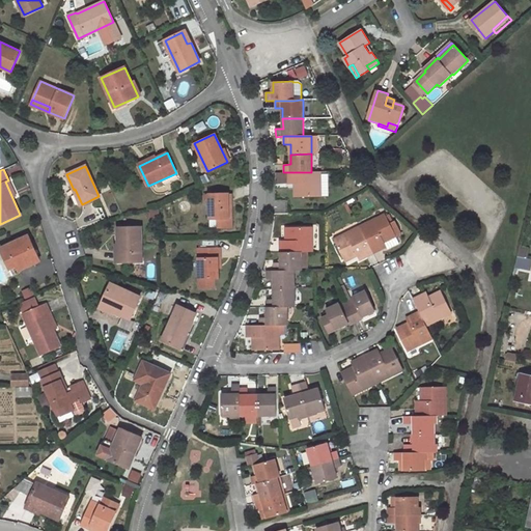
[(287,172),(287,185),(299,185),(299,197),(320,196),(320,172),(311,172),(287,172)]
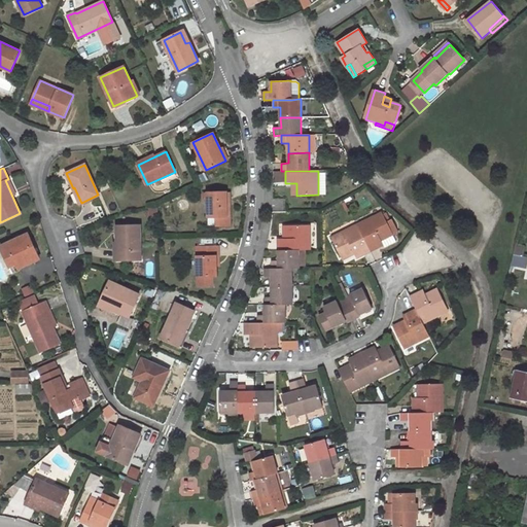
[(207,192),(208,217),(216,216),(216,225),(231,225),(230,206),(226,206),(226,192),(207,192)]
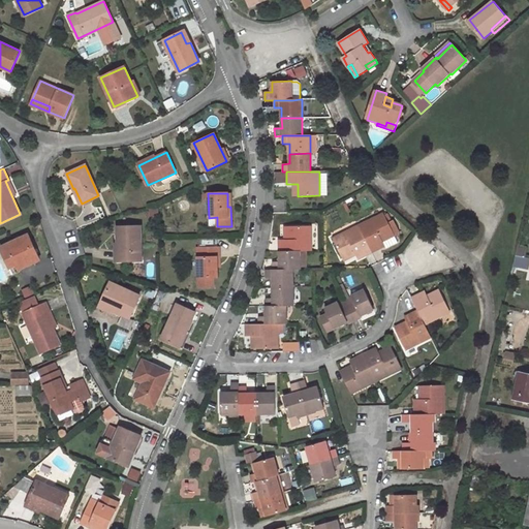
[(359,226),(372,252),(385,246),(386,248),(398,242),(395,236),(393,231),(398,228),(394,219),(387,222),(383,213),(359,226)]
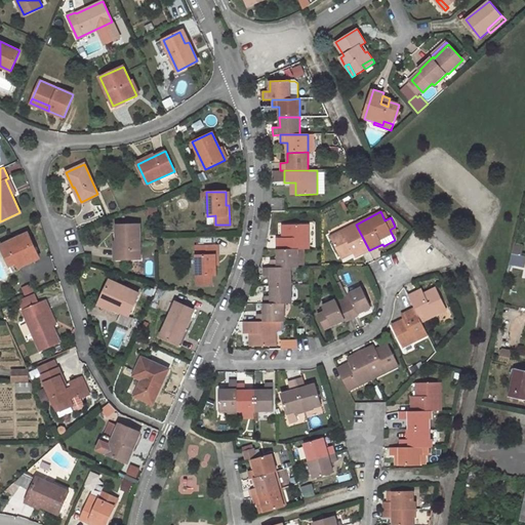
[(207,216),(207,225),(215,225),(215,215),(207,216)]
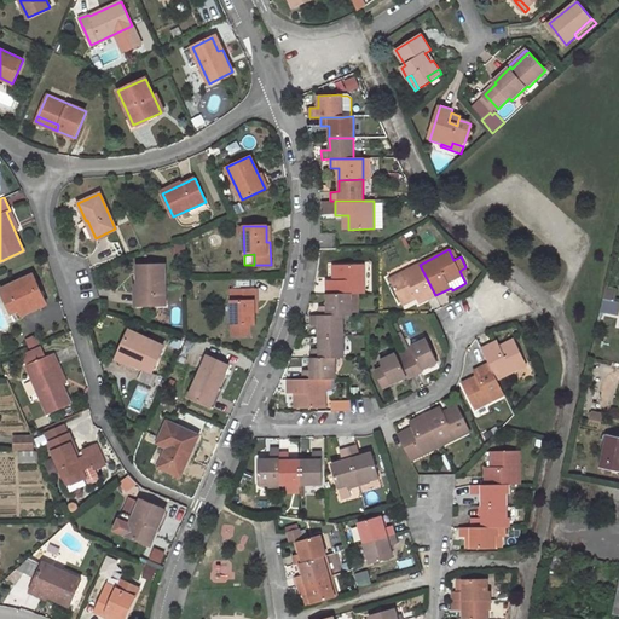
[(142,284),(143,306),(166,305),(165,265),(138,265),(138,284),(142,284)]
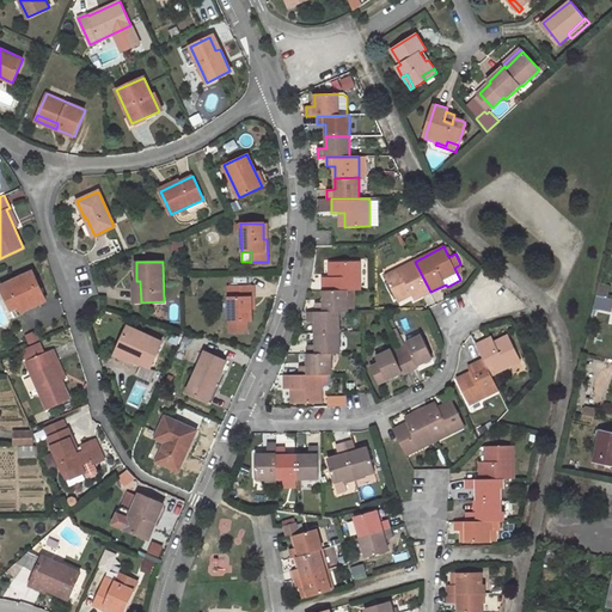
[(329,277),(323,277),(323,291),(347,291),(360,289),(360,262),(329,263),(329,277)]
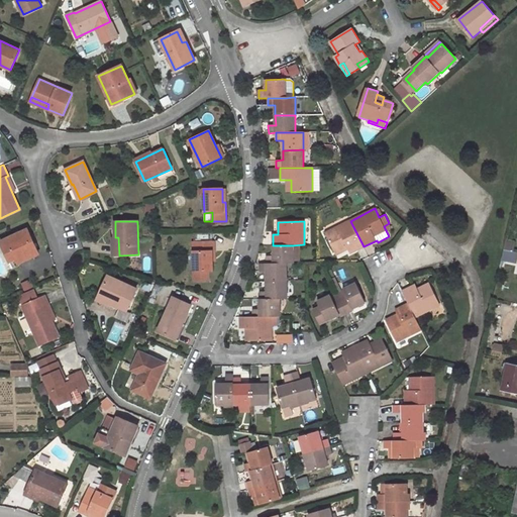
[(350,221),(326,233),(335,251),(346,246),(349,252),(364,246),(350,221)]
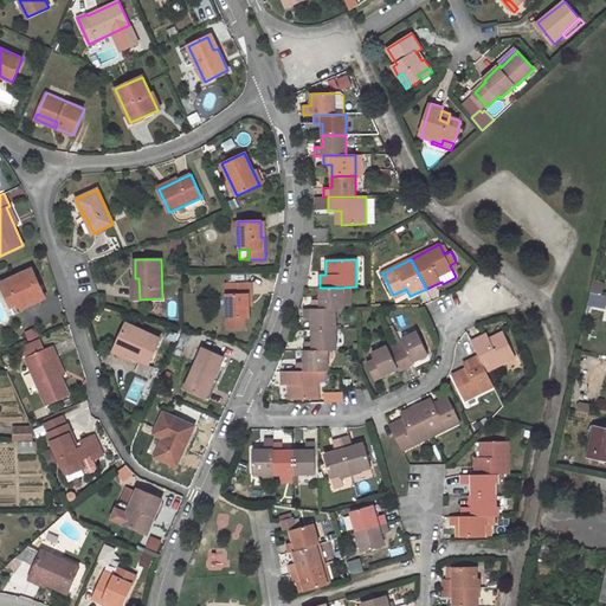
[(32,269),(1,283),(12,307),(43,292),(32,269)]
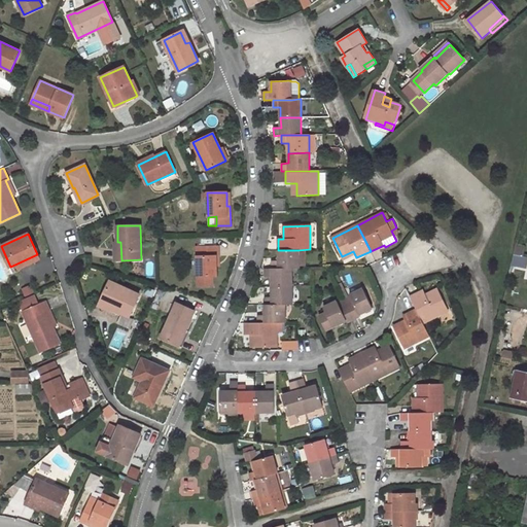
[(523,256),(525,246),(516,244),(513,254),(523,256)]
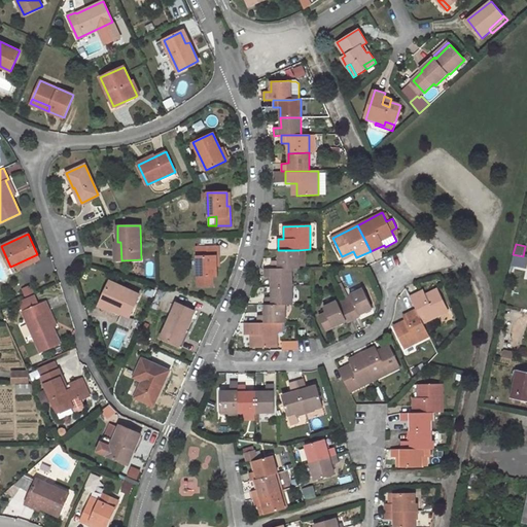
[(212,277),(216,277),(216,256),(218,256),(218,246),(197,247),(198,286),(212,285),(212,277)]
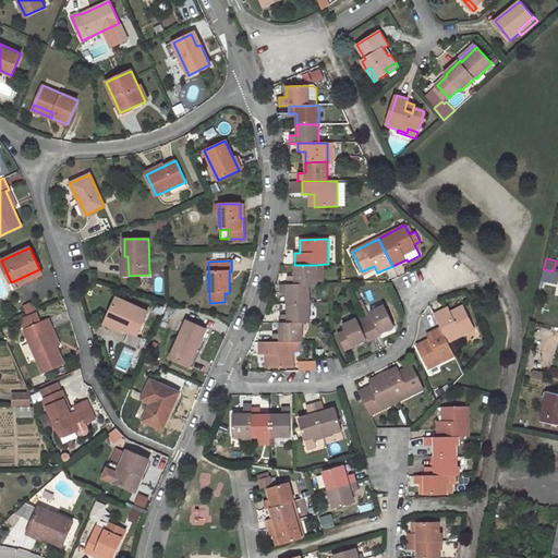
[(295,277),(287,277),(288,284),(308,284),(317,283),(316,265),(294,265),(295,277)]
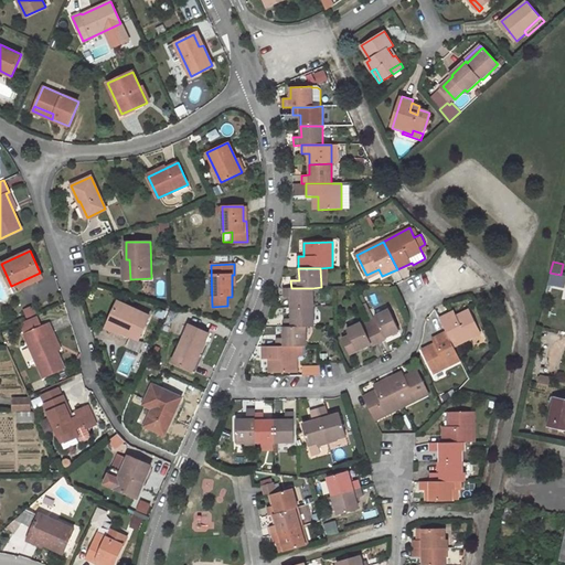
[(547,284),(562,286),(563,275),(561,275),(550,273),(547,284)]
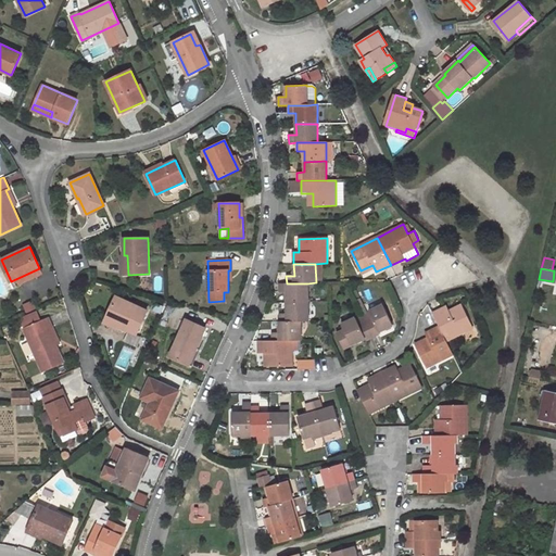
[(279,291),(287,291),(287,302),(308,302),(307,283),(287,283),(278,283),(279,291)]
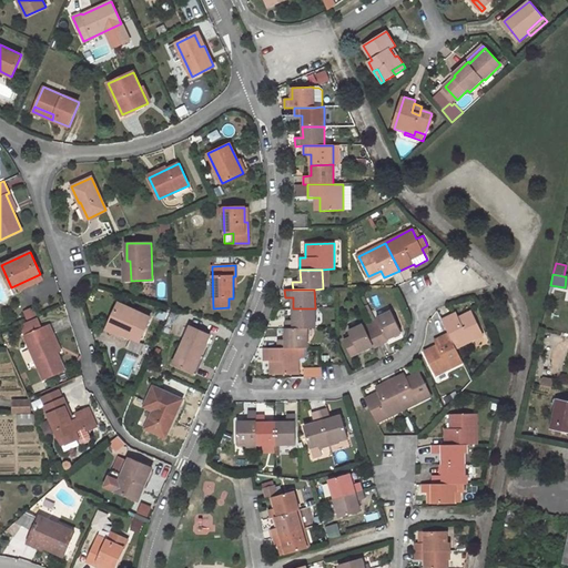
[(150,317),(119,303),(110,323),(121,328),(120,332),(139,342),(150,317)]
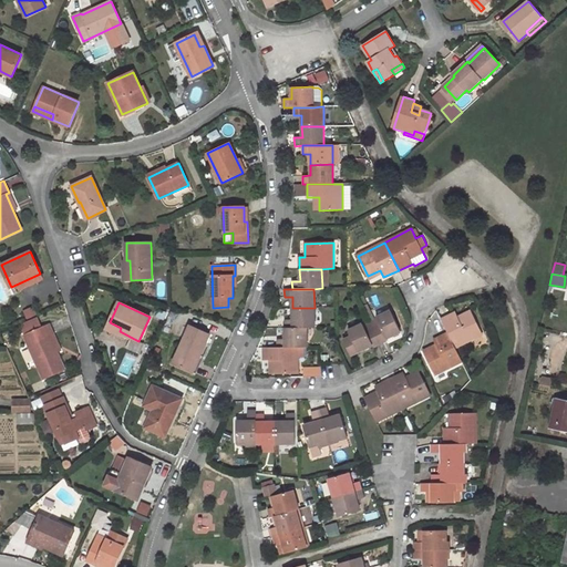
[(292,319),(285,320),(285,328),(307,328),(315,327),(315,308),(292,308),(292,319)]
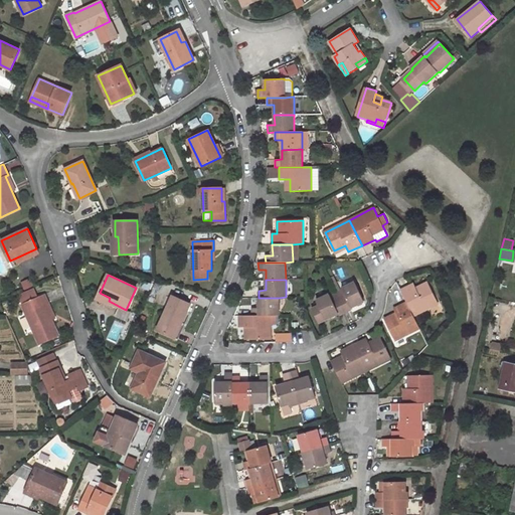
[(354,282),(341,289),(344,295),(338,298),(345,313),(351,310),(350,308),(363,301),(354,282)]
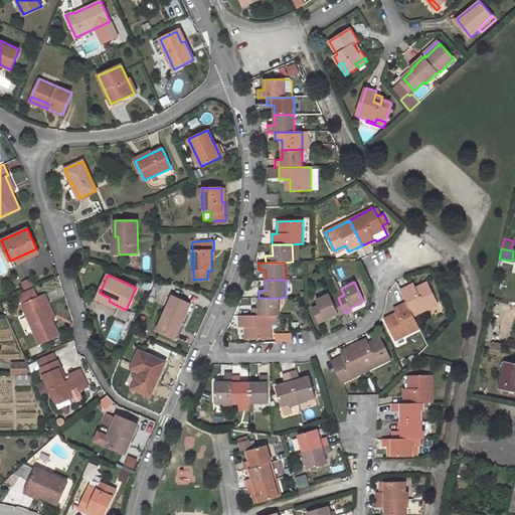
[(413,316),(438,303),(428,285),(416,290),(413,284),(400,290),(406,303),(413,316)]
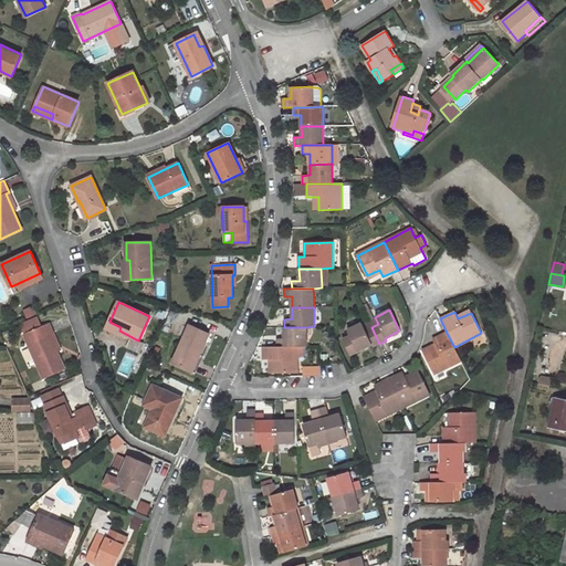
[(40,327),(34,317),(22,323),(27,333),(40,327)]
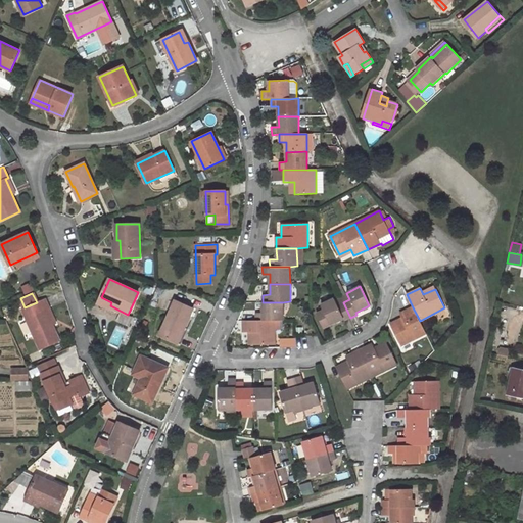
[(22,310),(40,349),(59,341),(46,310),(49,307),(45,298),(37,302),(25,307),(22,310)]
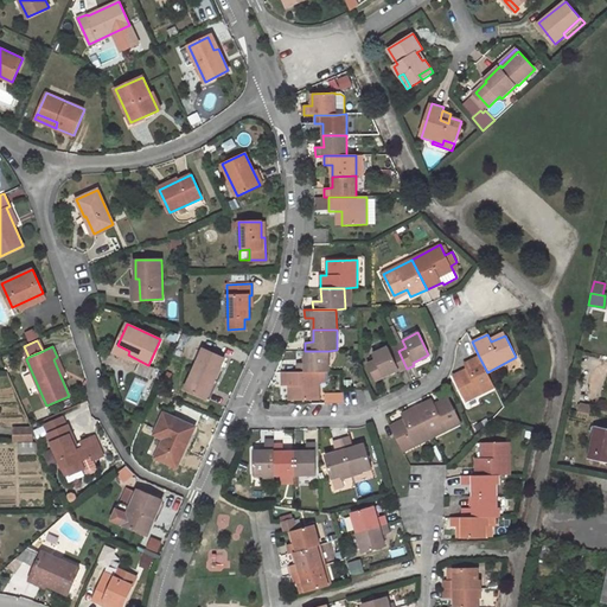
[(388,346),(372,355),(383,376),(400,369),(401,371),(407,369),(398,351),(391,355),(388,346)]
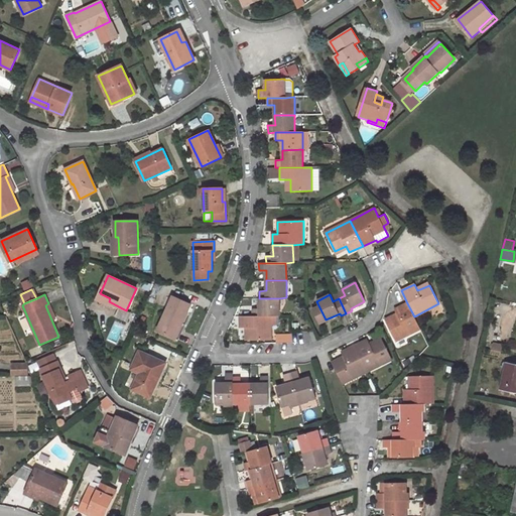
[(172,296),(157,331),(175,339),(190,304),(172,296)]
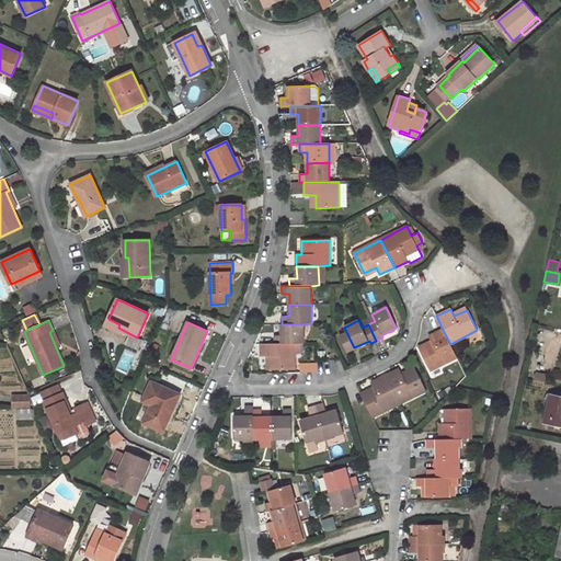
[(283,335),(274,335),(274,344),(295,343),(305,343),(304,324),(282,324),(283,335)]
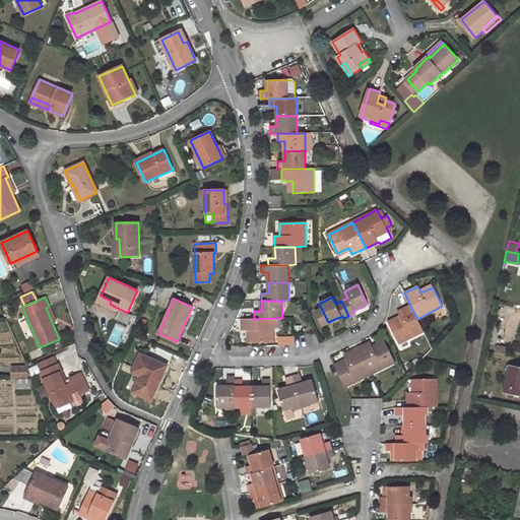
[(400,318),(389,324),(398,343),(423,331),(417,319),(410,306),(397,312),(400,318)]
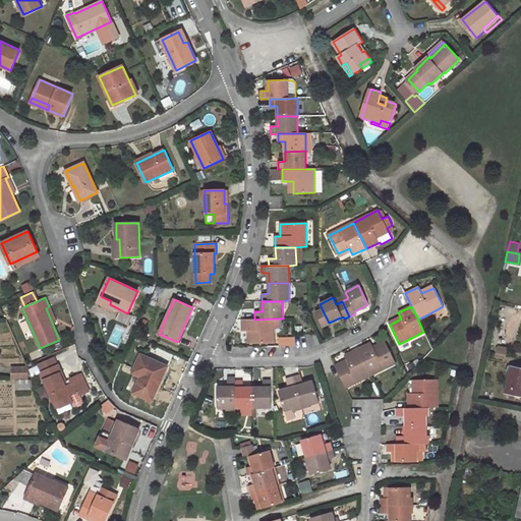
[(241,320),(242,331),(247,331),(247,344),(275,343),(274,319),(254,320),(241,320)]
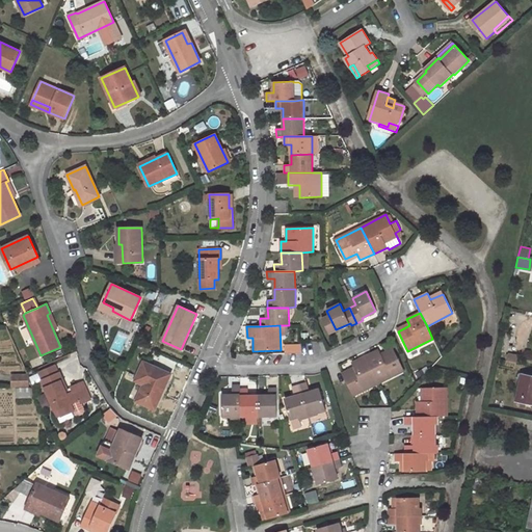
[(285,352),(301,353),(301,344),(285,344),(285,352)]
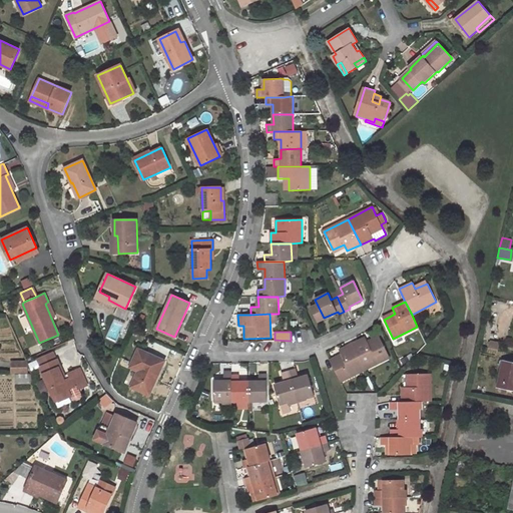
[(369,344),(366,338),(353,344),(365,369),(390,357),(380,339),(369,344)]
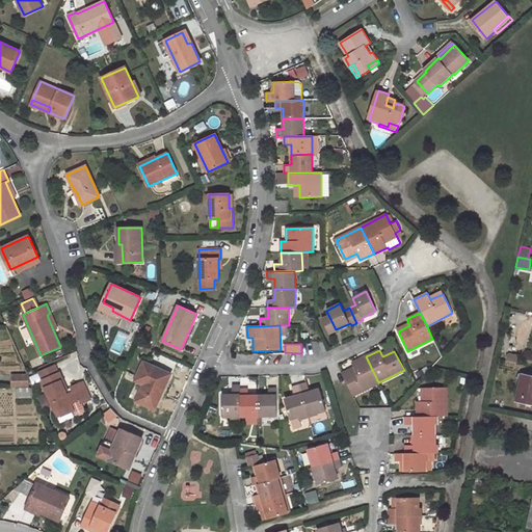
[(366,356),(351,364),(355,370),(343,376),(353,396),(378,382),(366,356)]
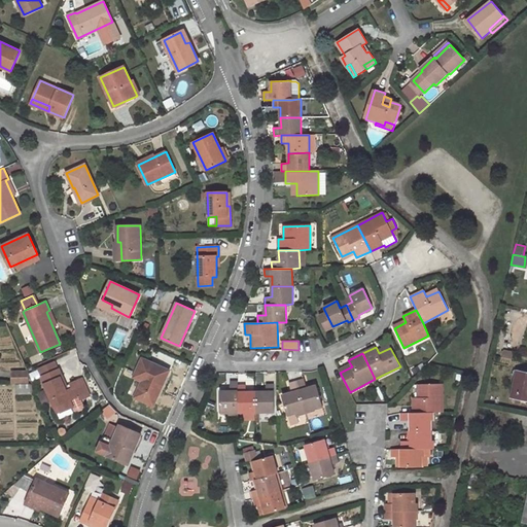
[(38,364),(43,377),(58,371),(53,358),(38,364)]
